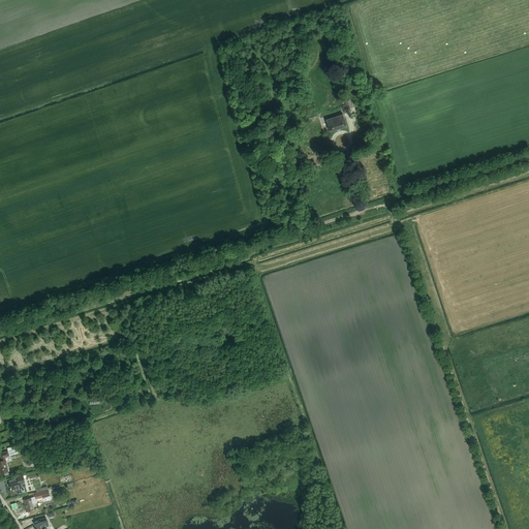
[(350,112),(349,109),(353,107),(350,97),(344,100),(345,106),(342,107),(344,114),(350,112)]
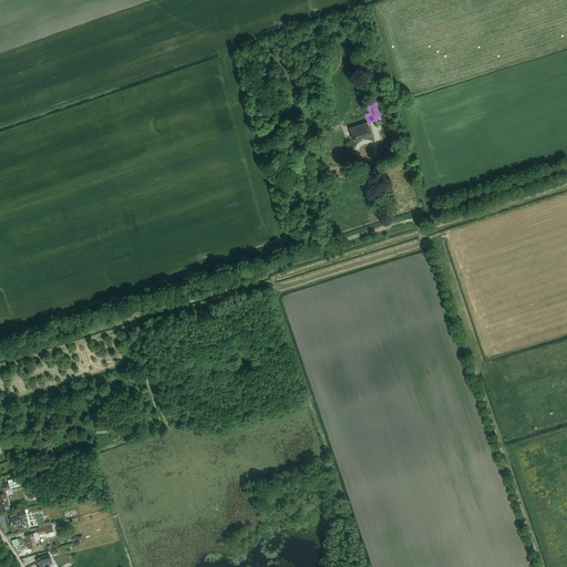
[(353,141),(359,140),(371,135),(367,122),(349,129),(353,141)]
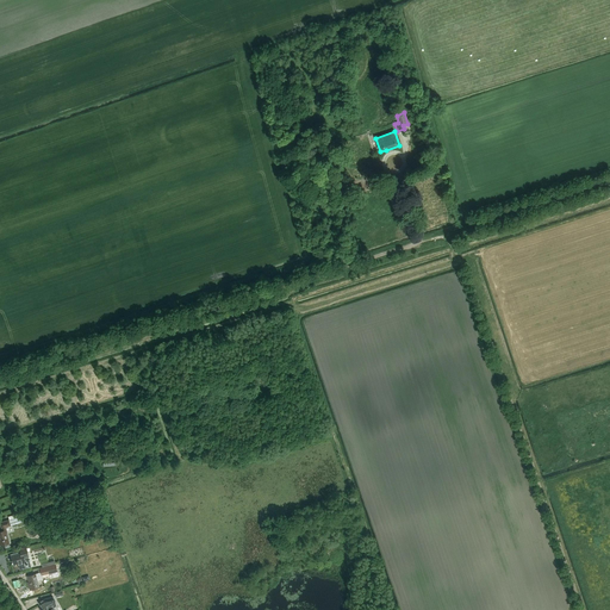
[(30,504),(27,495),(12,499),(16,509),(30,504)]
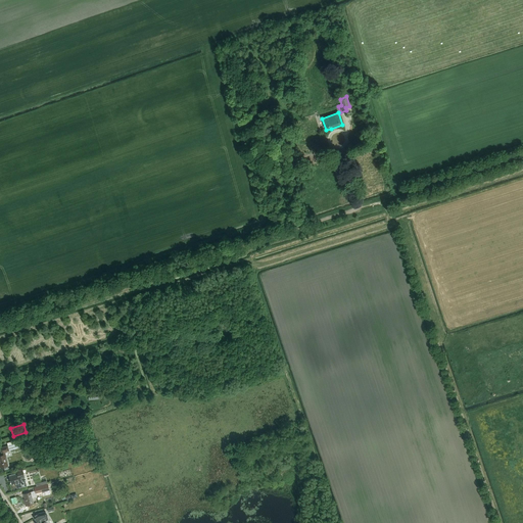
[(9,450),(7,446),(0,447),(1,453),(2,453),(2,456),(0,456),(0,466),(0,468),(8,466),(5,457),(6,457),(5,452),(9,450)]
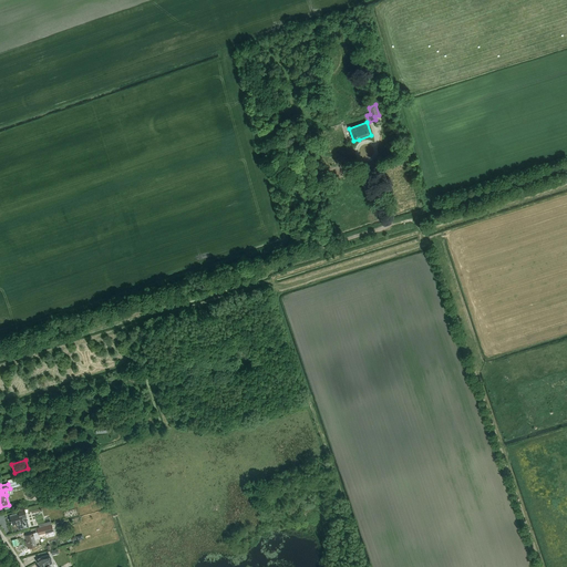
[(29,527),(28,521),(23,522),(22,518),(27,517),(24,508),(18,511),(19,514),(10,517),(11,522),(11,523),(11,524),(12,524),(12,525),(17,524),(18,525),(17,525),(18,529),(21,528),(21,529),(29,527)]
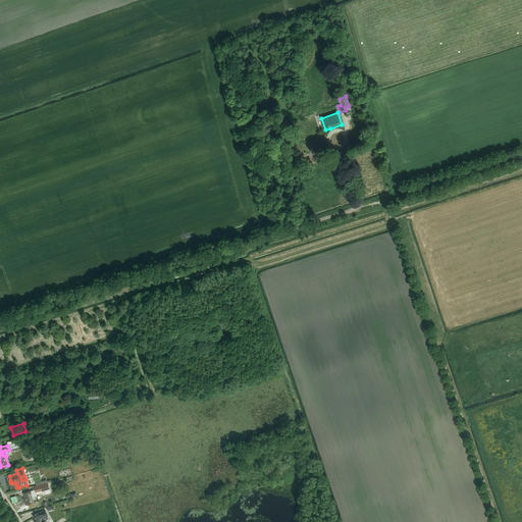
[(35,490),(41,489),(42,491),(49,489),(48,482),(41,484),(34,486),(35,490)]
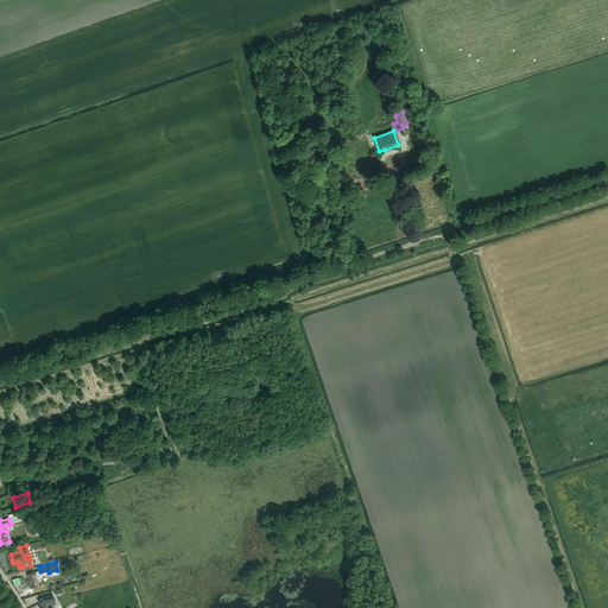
[(39,586),(36,572),(27,575),(30,583),(29,583),(30,588),(39,586)]
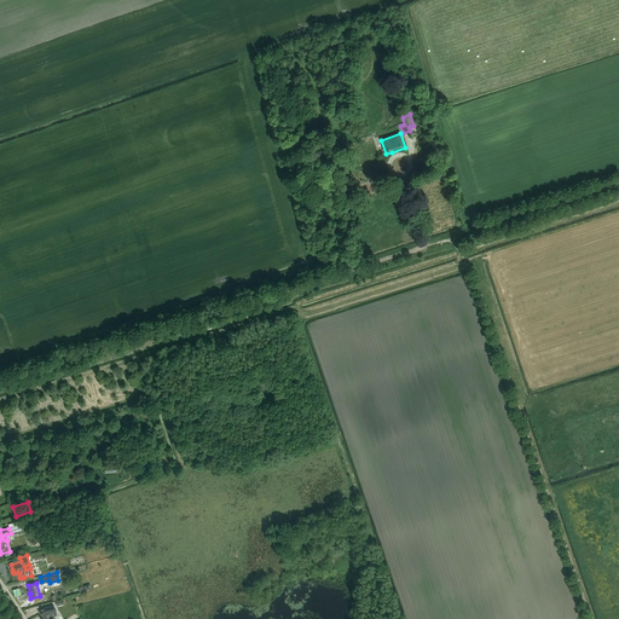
[(39,612),(40,614),(41,615),(40,617),(40,618),(55,618),(55,617),(56,615),(53,611),(56,609),(53,607),(45,608),(39,612)]
